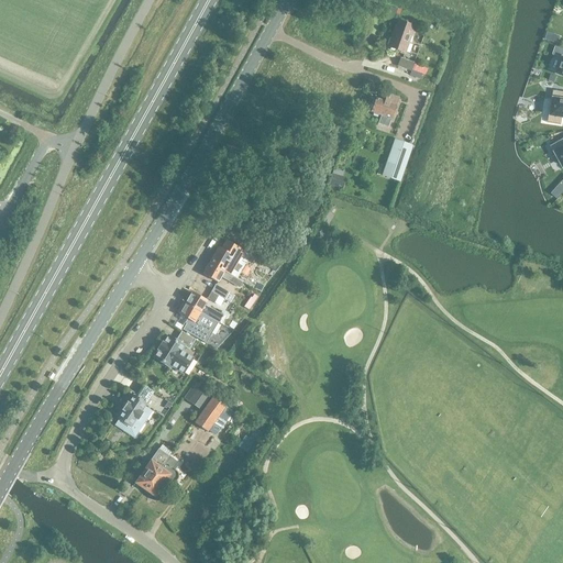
[(387,47),(405,53),(415,26),(397,20),(387,47)]
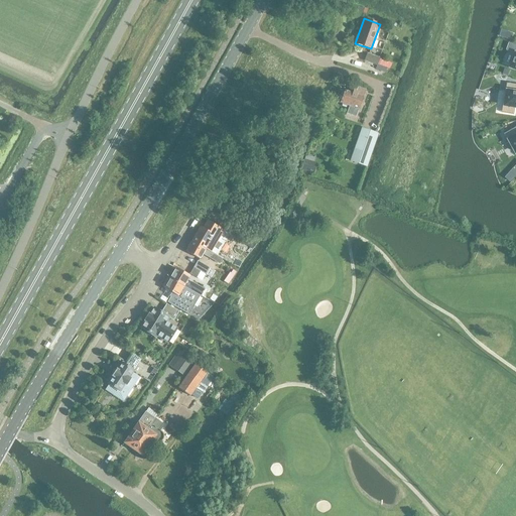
[(377,66),(379,57),(366,53),(364,60),(377,66)]
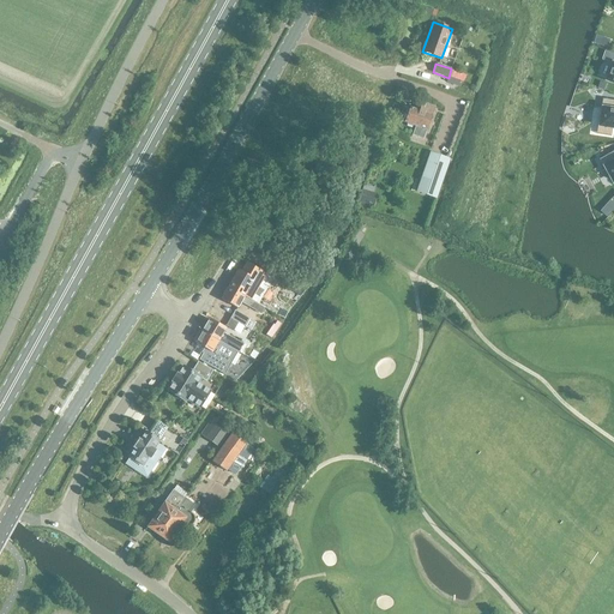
[(603,109),(601,126),(613,127),(613,100),(603,100),(602,108),(603,109)]
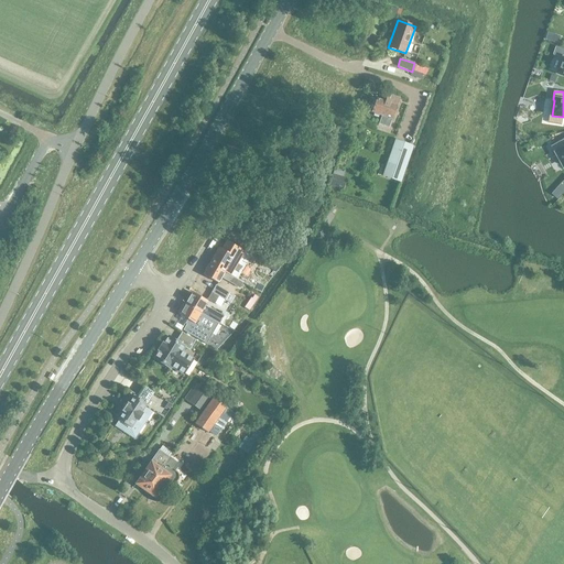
[(371,111),(392,119),(399,98),(387,94),(383,101),(376,98),(371,111)]
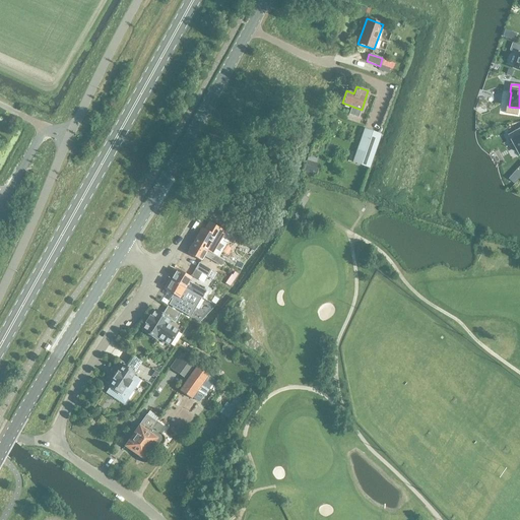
[(519,128),(508,135),(512,142),(514,141),(519,152),(519,128)]
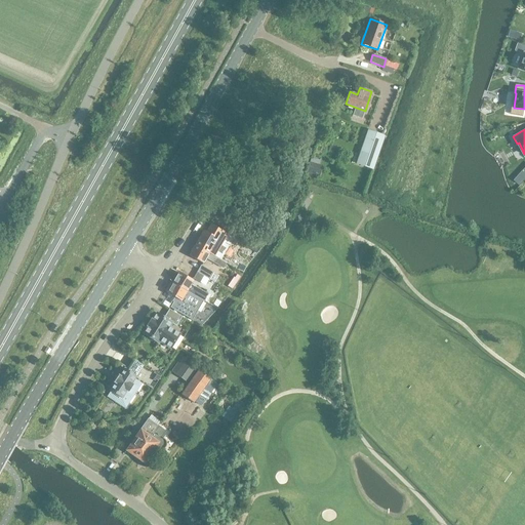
[(368,130),(356,163),(372,168),(384,136),(368,130)]
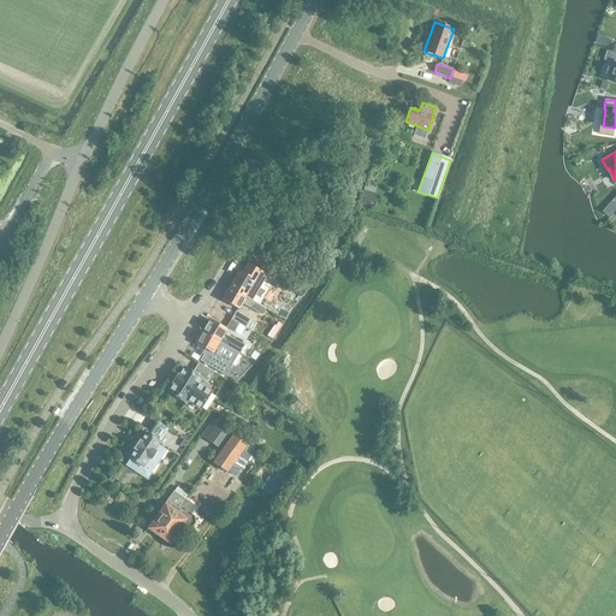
[(359,202),(375,206),(378,194),(374,193),(375,188),(365,184),(359,202)]
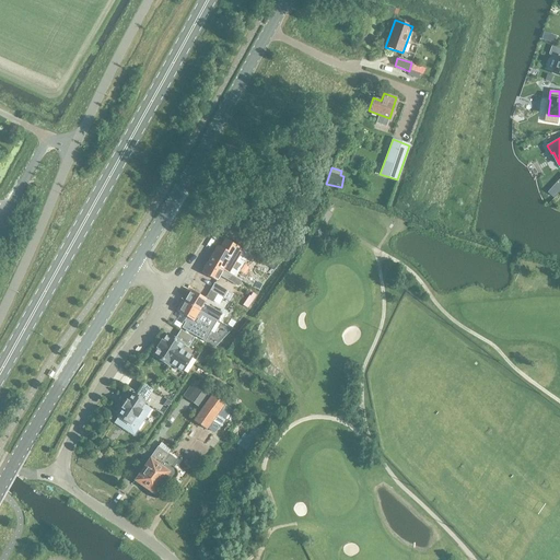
[(559,178),(548,193),(553,198),(559,190),(559,178)]
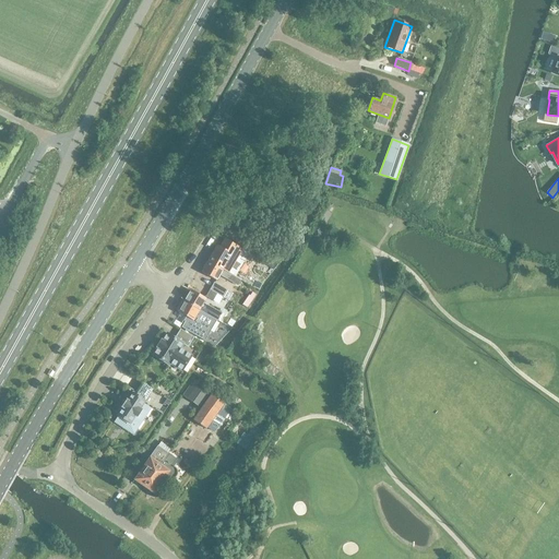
[(216,246),(207,261),(242,282),(246,276),(234,269),(244,250),(224,239),(219,247),(216,246)]
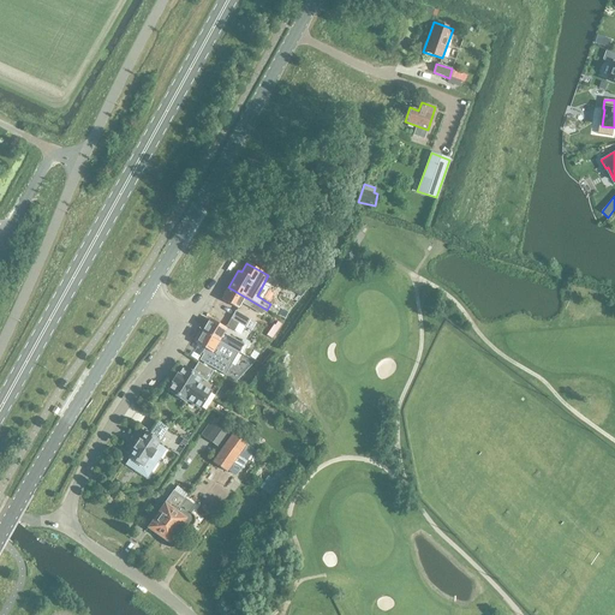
[(242,303),(248,308),(261,315),(261,314),(264,309),(228,287),(221,299),(238,309),(242,303)]
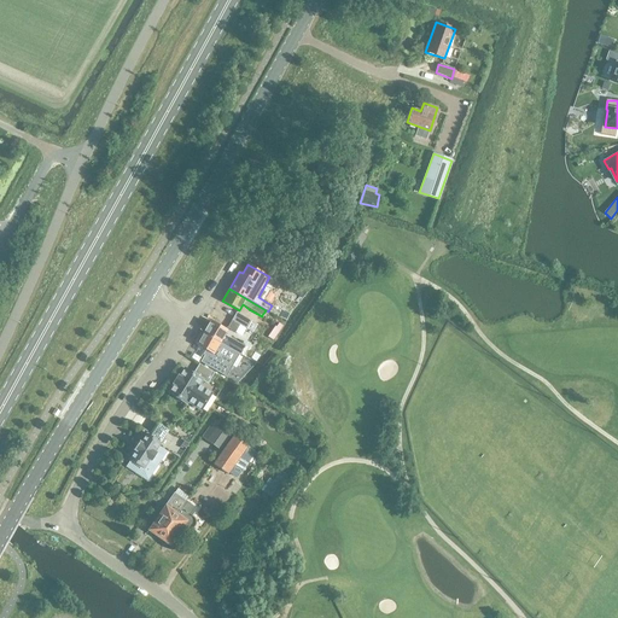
[(231,320),(243,327),(243,326),(246,328),(251,321),(235,312),(231,320)]
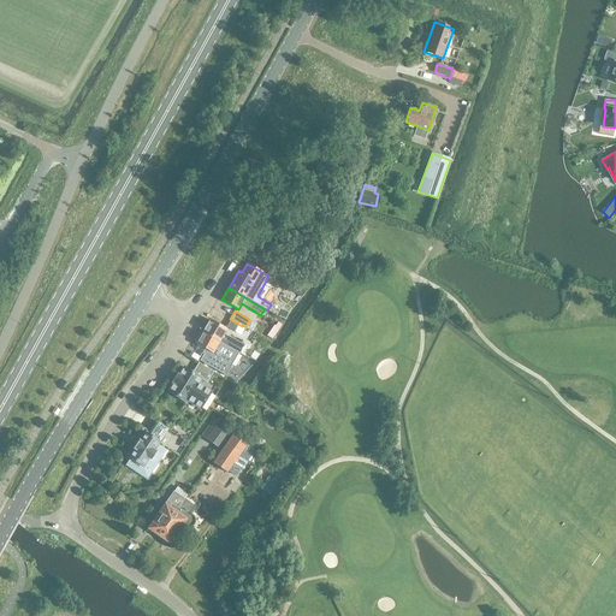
[(242,326),(230,319),(226,327),(234,332),(235,331),(237,333),(242,326)]
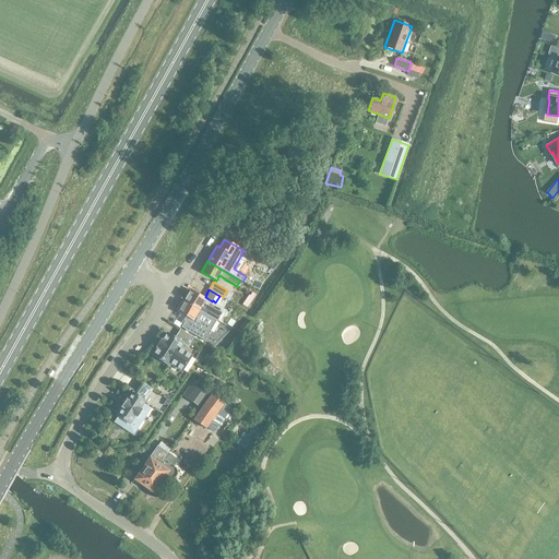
[(185,301),(213,318),(217,320),(223,323),(226,318),(213,311),(214,310),(203,304),(206,299),(191,290),(185,301)]
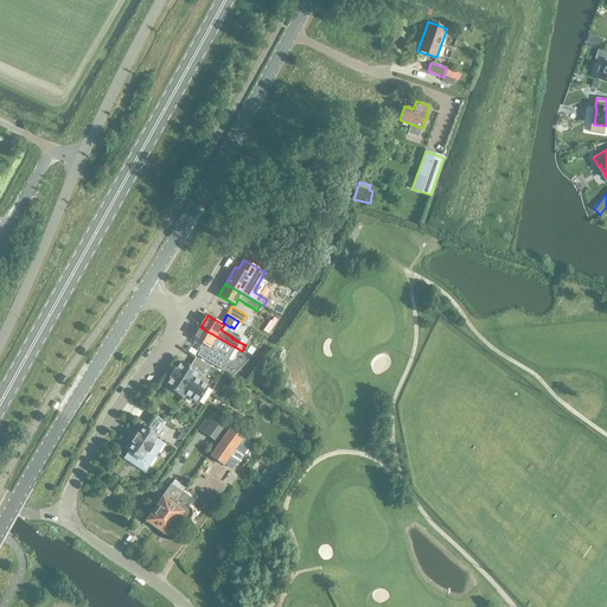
[(231,345),(200,327),(193,339),(202,344),(199,349),(200,350),(197,356),(222,370),(225,364),(224,357),(231,345)]
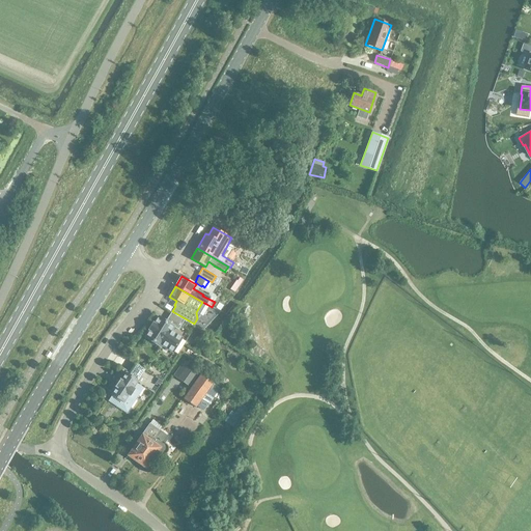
[(152,323),(148,330),(149,330),(145,337),(160,347),(161,345),(172,352),(182,338),(170,331),(173,327),(178,330),(184,320),(171,312),(169,315),(165,320),(158,316),(154,324),(152,323)]
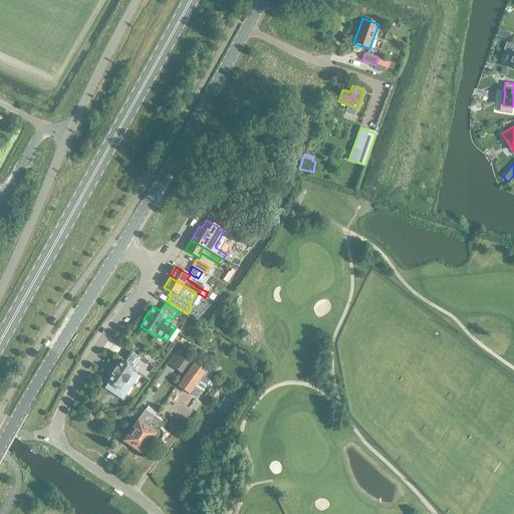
[(130,351),(130,352),(123,361),(121,360),(116,367),(115,367),(110,374),(112,374),(107,382),(108,382),(104,388),(122,400),(139,375),(133,370),(134,368),(141,358),(130,351)]
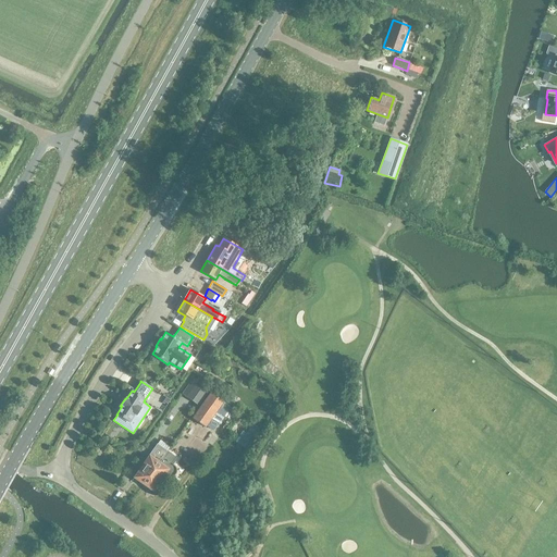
[(181,394),(197,406),(207,393),(189,381),(181,394)]
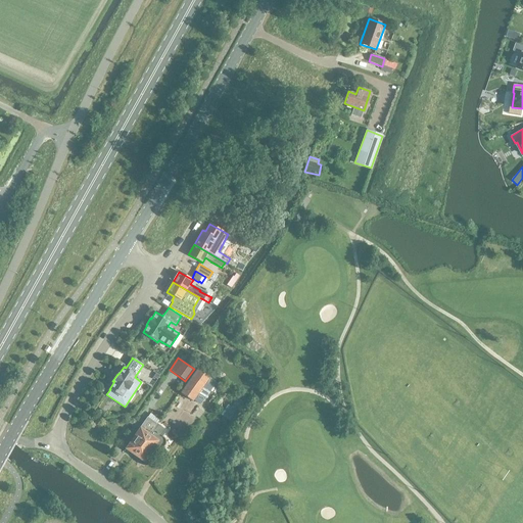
[(197,369),(180,392),(192,401),(194,399),(199,403),(201,405),(217,382),(209,377),(197,369)]
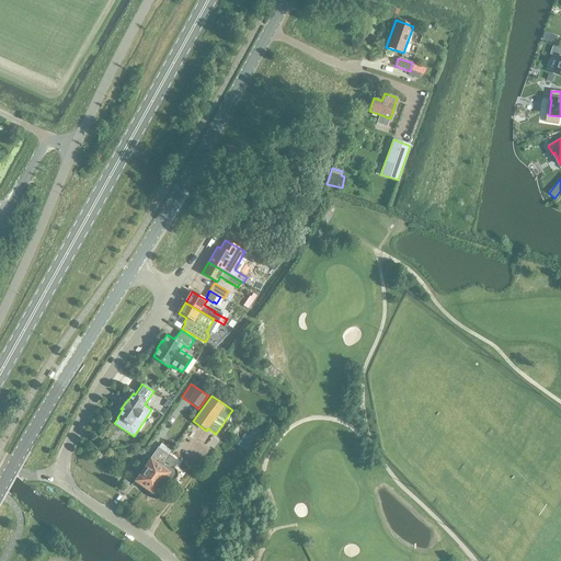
[(134,481),(144,489),(168,455),(158,447),(134,481)]
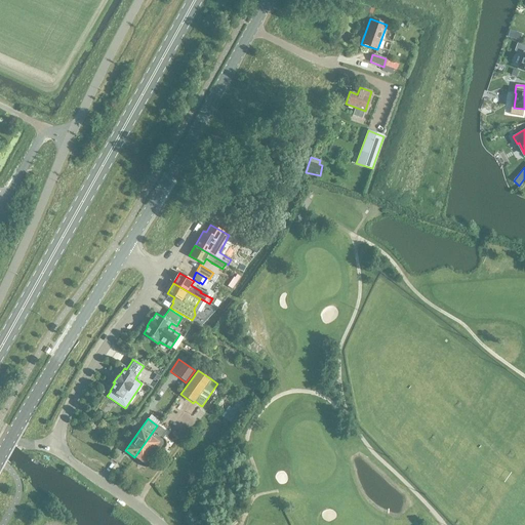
[(166,432),(157,426),(134,457),(144,463),(153,451),(157,453),(159,453),(162,452),(166,446),(166,443),(165,440),(162,438),(166,432)]
